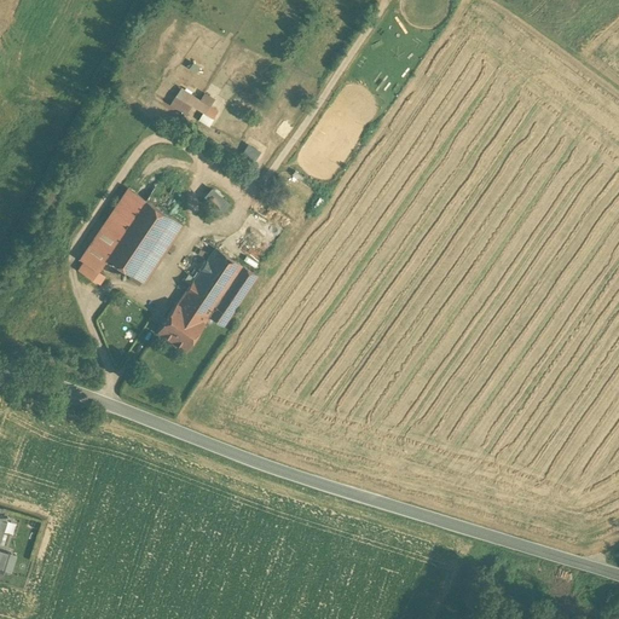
[(185,108),(185,87),(175,87),(175,108),(185,108)]
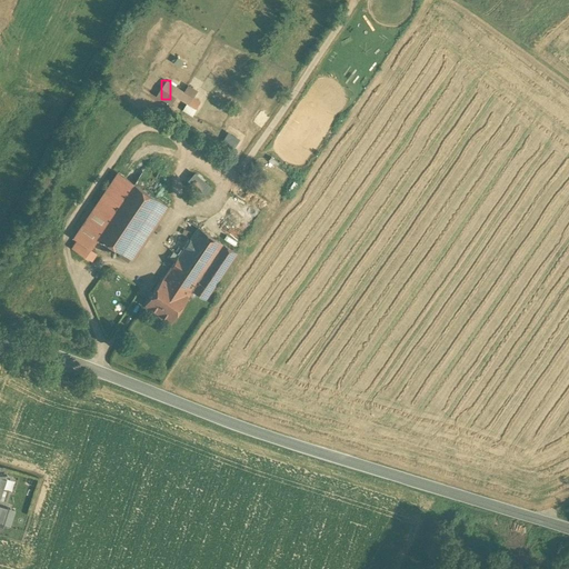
[(172,85),(168,93),(197,108),(200,100),(192,97),(197,89),(186,83),(182,89),(172,85)]
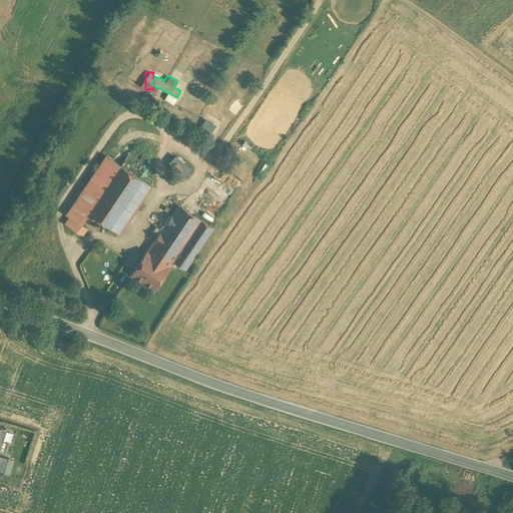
[(203,119),(199,130),(211,134),(215,123),(203,119)]
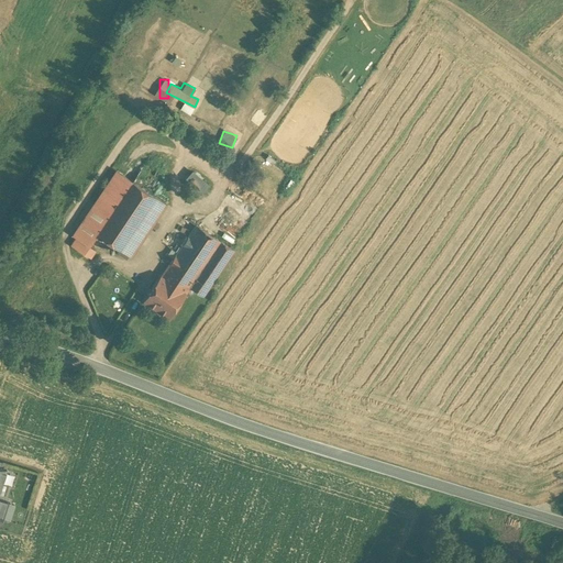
[(151,155),(142,167),(141,167),(132,181),(147,191),(165,165),(151,155)]
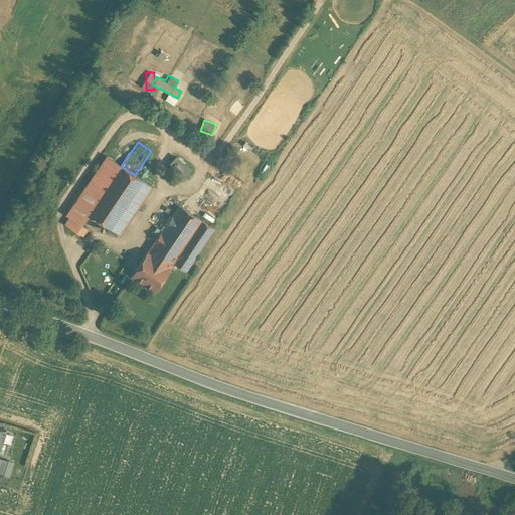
[(183,175),(189,168),(173,154),(167,161),(183,175)]
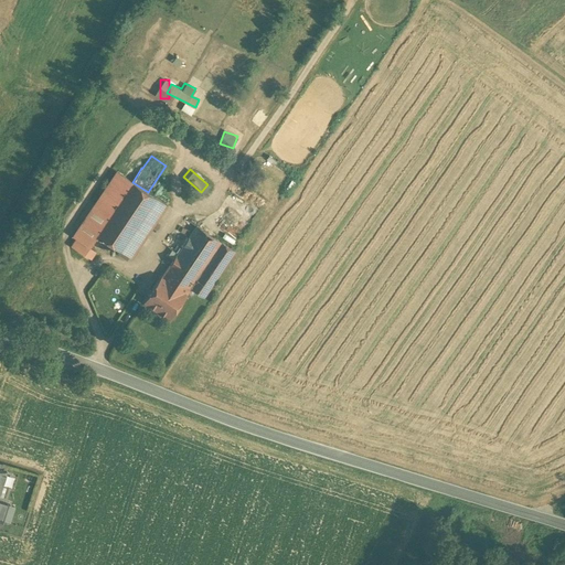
[(132,182),(117,171),(96,202),(112,213),(132,182)]
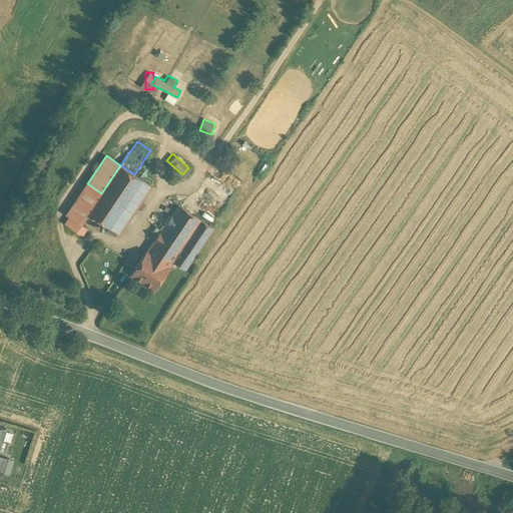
[(101,193),(88,212),(110,227),(114,220),(123,208),(128,200),(142,179),(134,174),(120,165),(101,193)]
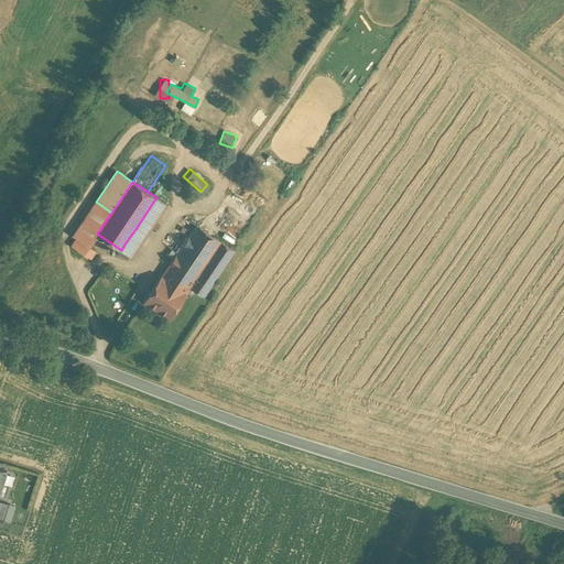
[(156,197),(141,220),(151,228),(166,205),(156,197)]
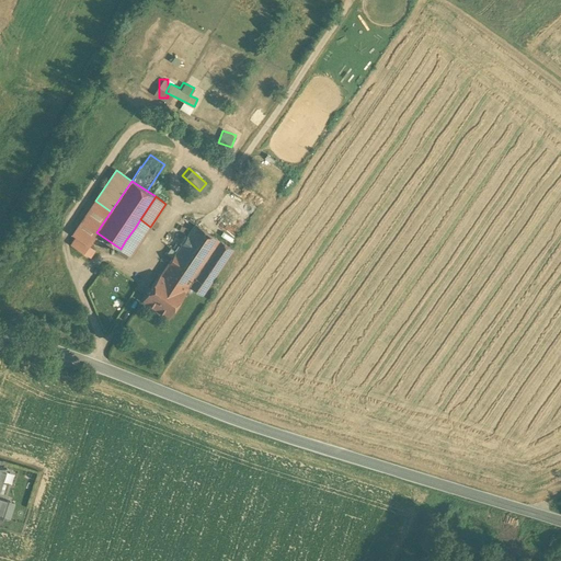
[(95,201),(72,233),(77,237),(89,245),(96,232),(111,212),(95,201)]
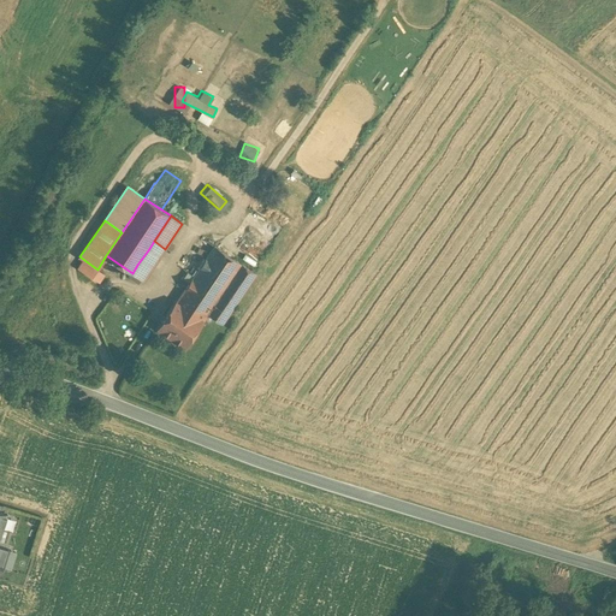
[(206,238),(185,268),(189,271),(195,276),(215,244),(206,238)]
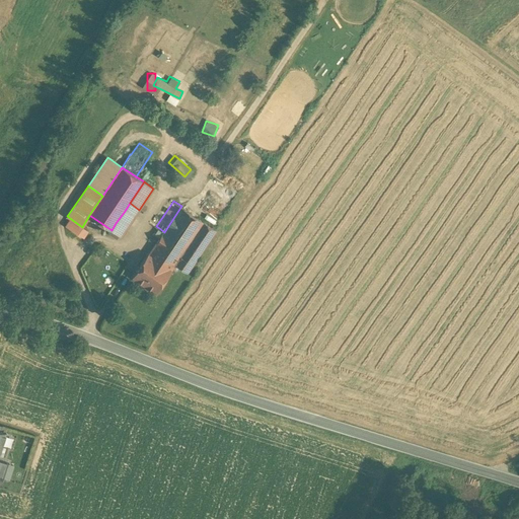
[(139,210),(130,203),(125,211),(134,217),(139,210)]
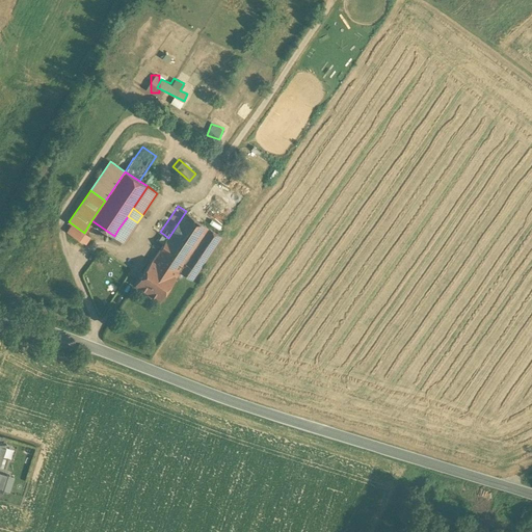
[(164,243),(157,255),(181,270),(209,227),(186,211),(168,238),(164,243)]
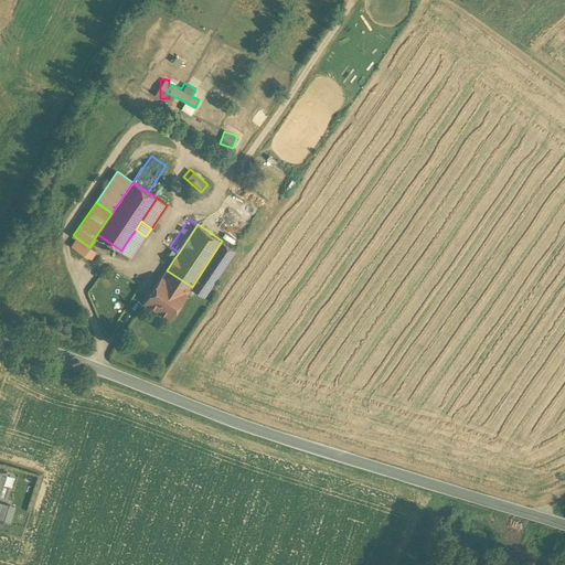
[(146,236),(136,230),(126,243),(137,249),(146,236)]
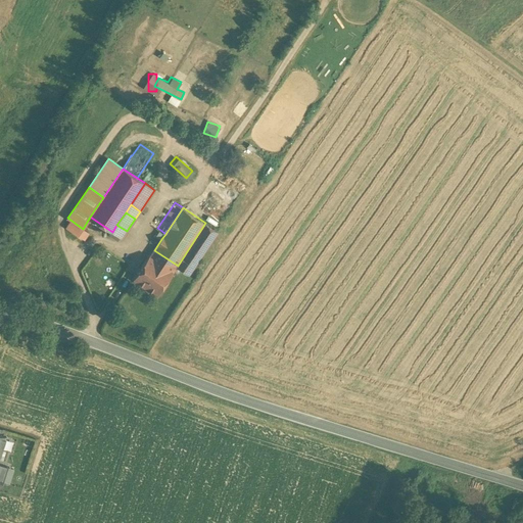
[(83,229),(72,221),(66,228),(78,236),(83,229)]
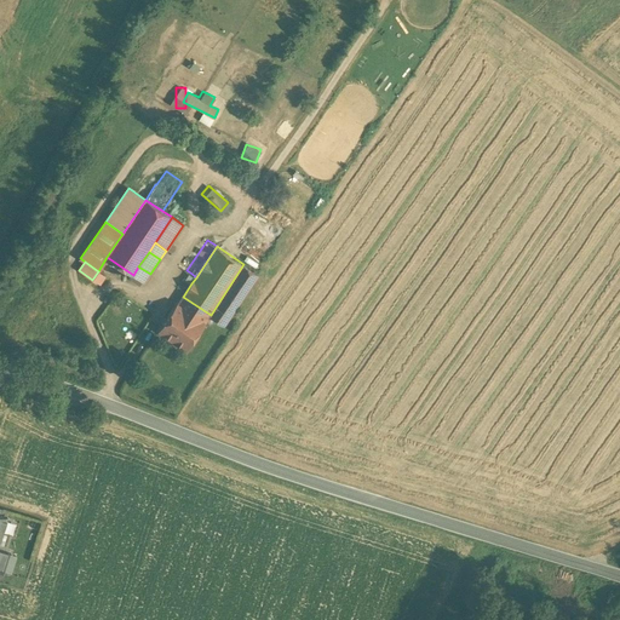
[(244,264),(211,315),(224,325),(258,274),(244,264)]
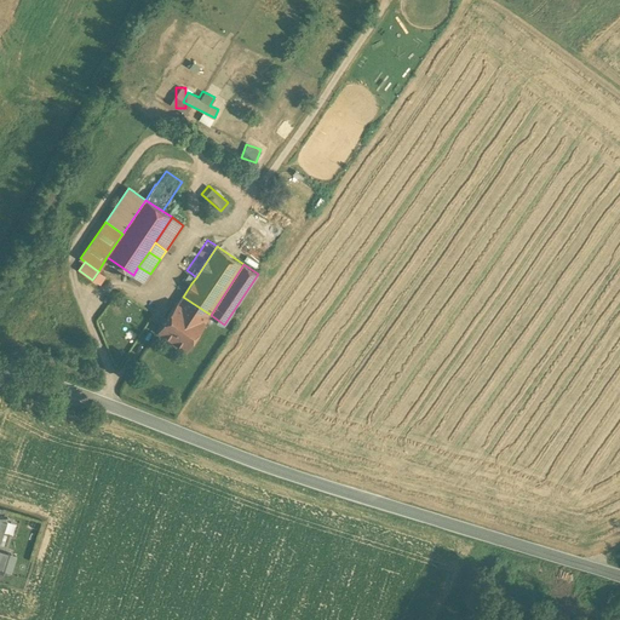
[(150,274),(138,267),(133,275),(144,282),(150,274)]
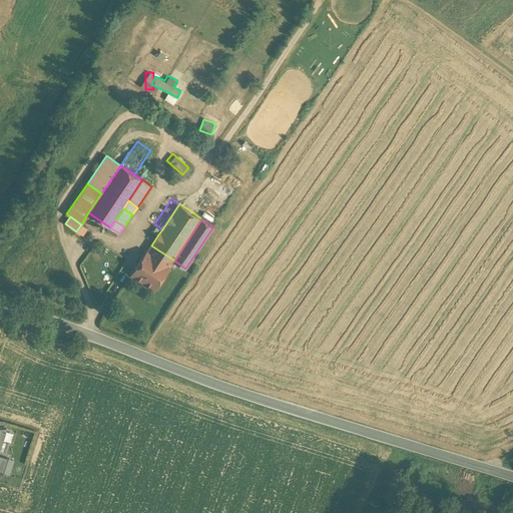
[(157,225),(153,231),(158,234),(162,229),(157,225)]
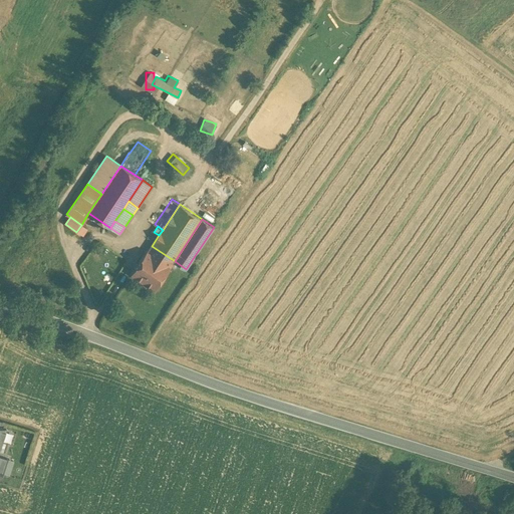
[(175,261),(152,246),(149,251),(148,250),(132,274),(155,289),(175,261)]
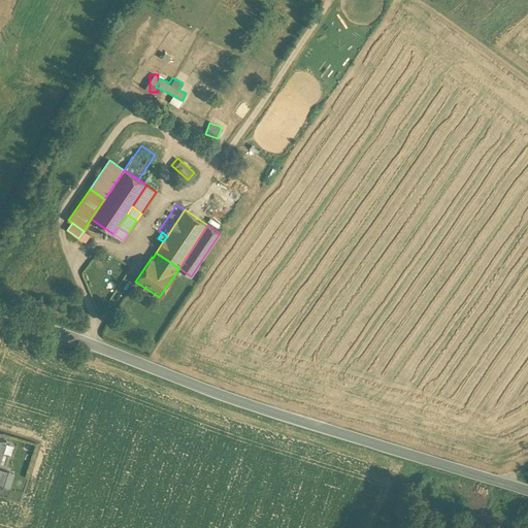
[(8,471),(0,468),(0,485),(4,486),(8,471)]
